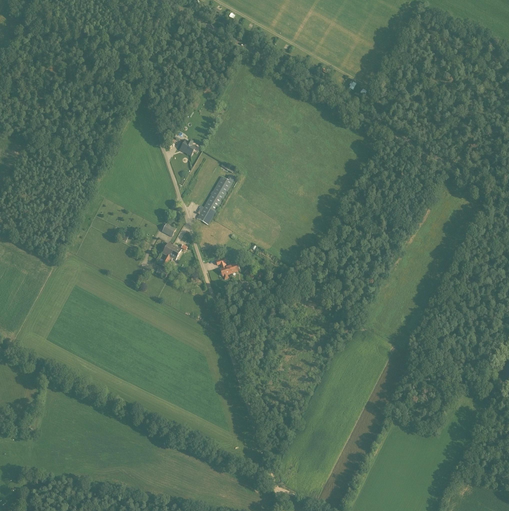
[(181,141),(176,149),(188,156),(192,148),(188,145),(189,144),(189,141),(187,140),(185,141),(184,143),(181,141)]
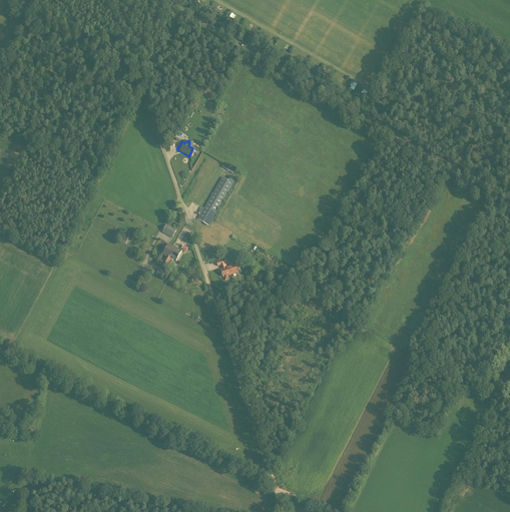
[(205,225),(232,179),(226,175),(224,180),(218,177),(194,219),(205,225)]
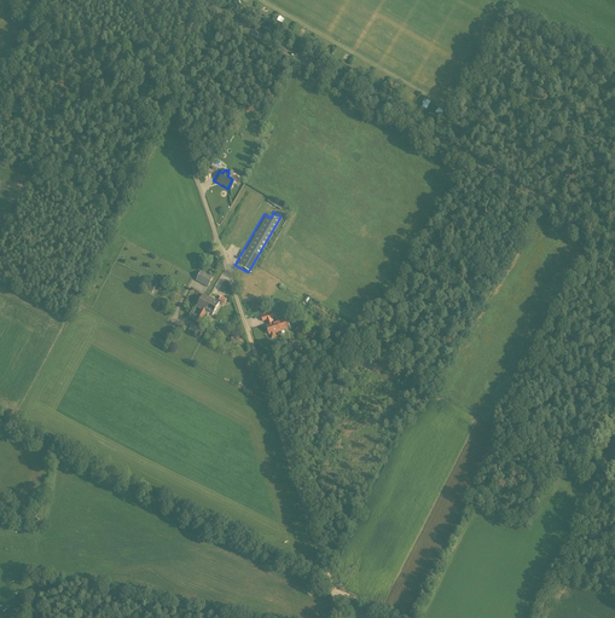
[(204,287),(210,277),(198,270),(192,281),(204,287)]
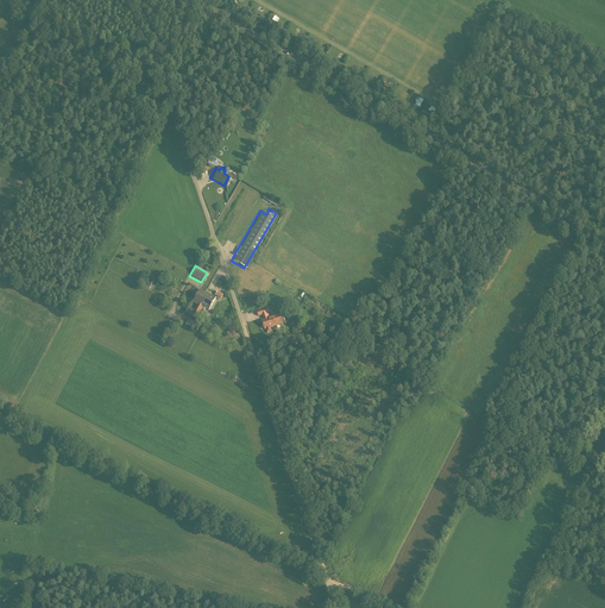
[(146,288),(151,276),(146,275),(142,286),(146,288)]
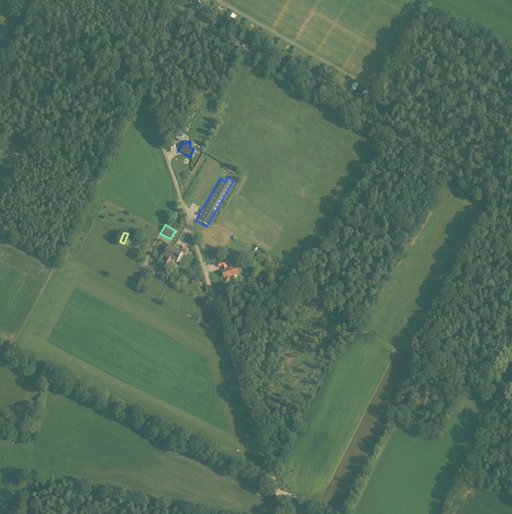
[(163,269),(168,260),(174,263),(180,251),(166,244),(160,254),(164,257),(159,267),(163,269)]
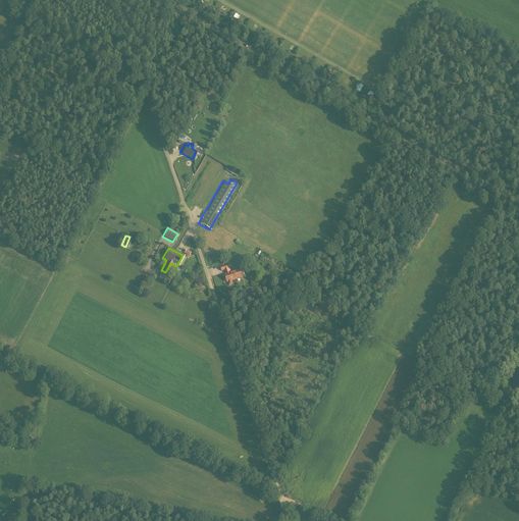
[(221,269),(223,274),(221,274),(224,282),(225,285),(229,283),(228,280),(231,279),(230,275),(232,275),(231,271),(227,272),(226,268),(225,264),(217,267),(218,270),(221,269)]
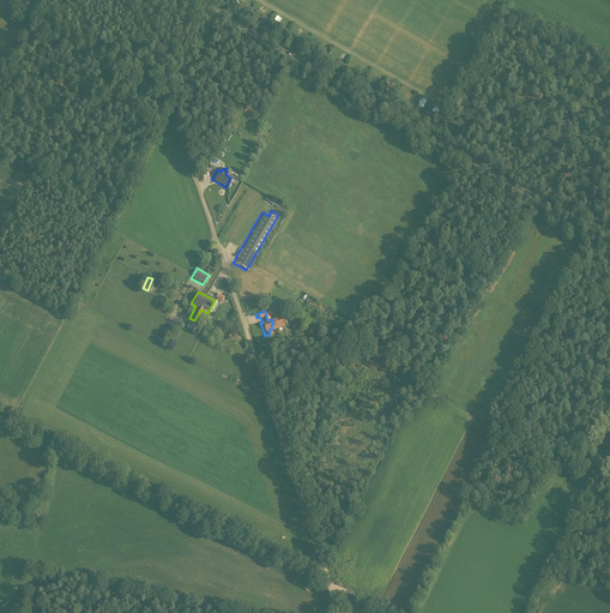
[(275,318),(272,319),(273,324),(271,324),(272,329),(283,325),(281,316),(275,317),(275,318)]
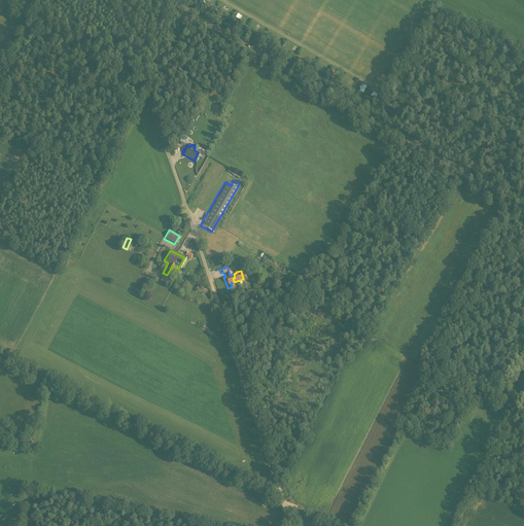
[(167,286),(170,281),(161,276),(158,281),(167,286)]
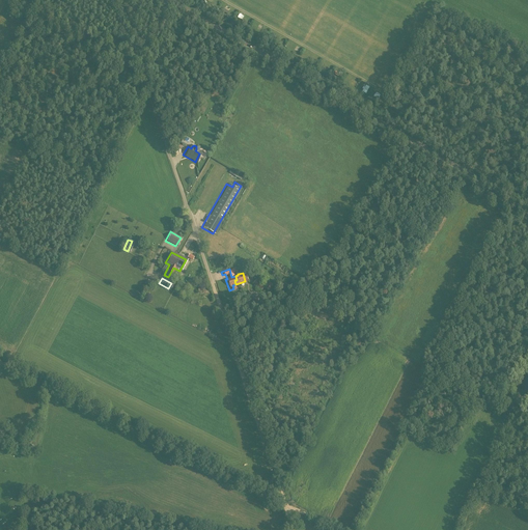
[(254,278),(250,283),(258,290),(262,285),(254,278)]
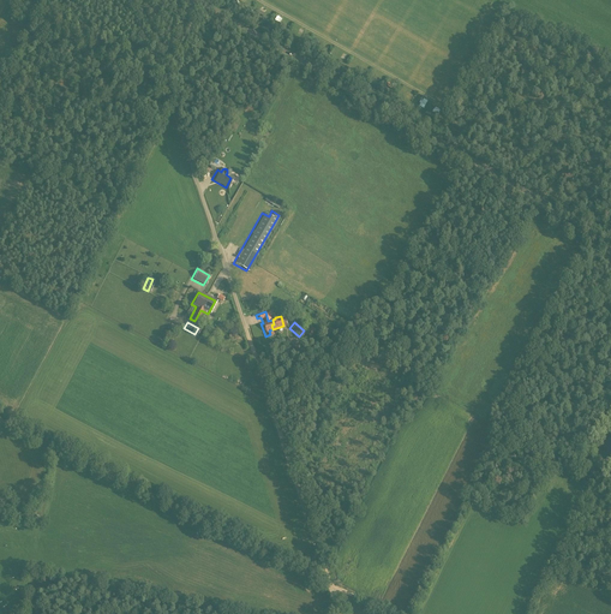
[(417,393),(412,389),(407,399),(412,403),(417,393)]
